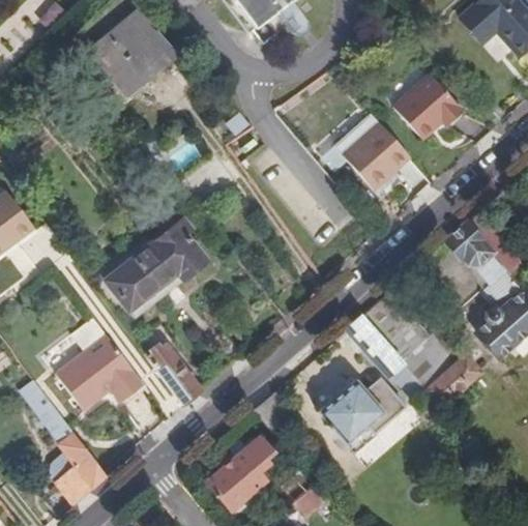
[(234,0),(248,18),(263,6),(273,21),(283,15),(272,0),(234,0)]
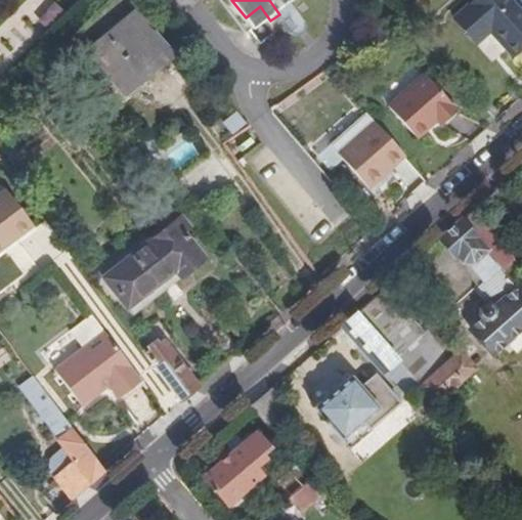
[(521,14),(509,0),(471,0),(451,17),(467,35),(483,20),(513,53),(521,44),(521,14)]
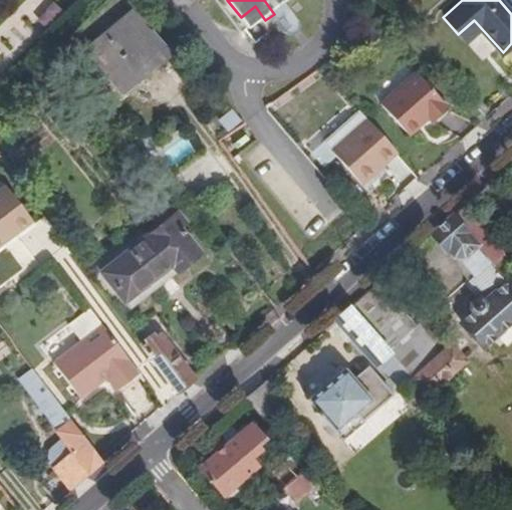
[(169,45),(135,7),(91,45),(125,83),(169,45)]
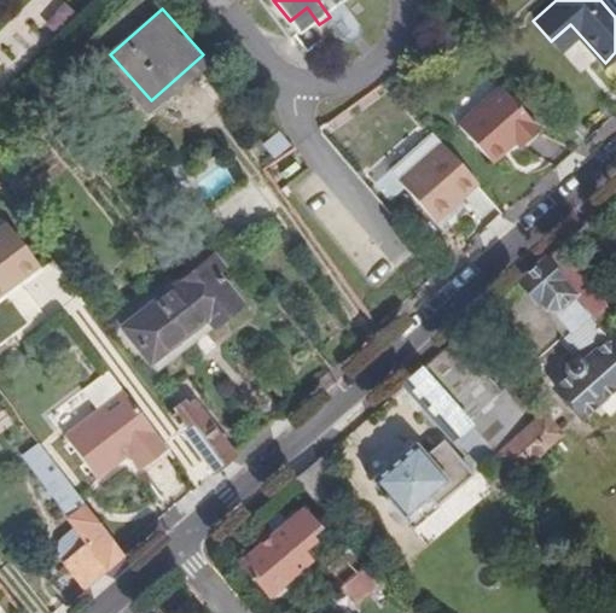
[(89,38),(76,51),(87,63),(102,52),(89,38)]
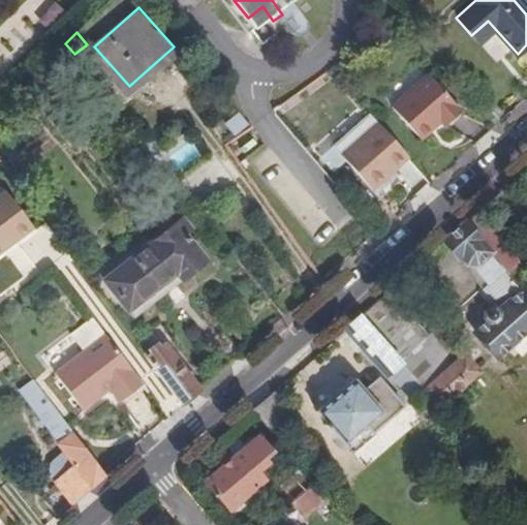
[(460,107),(429,71),(392,103),(419,134),(438,117),(442,122),(460,107)]
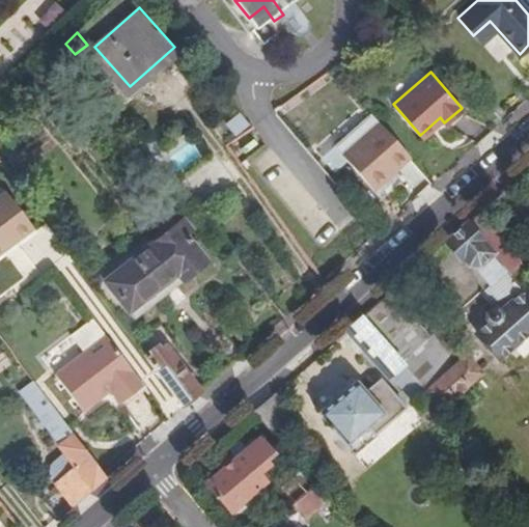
[(238,136),(253,125),(242,111),(226,123),(238,136)]
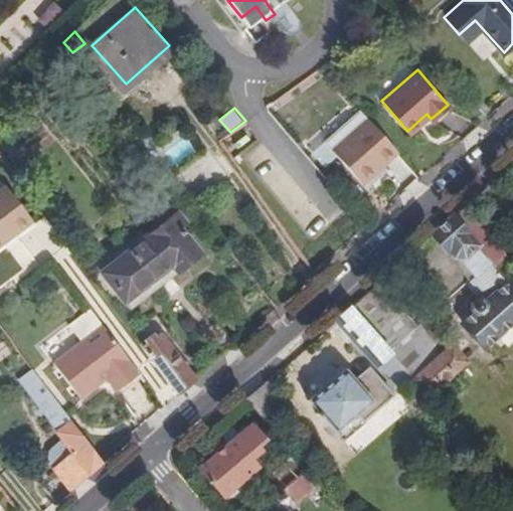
[(331,149),(367,118),(360,110),(325,141),(331,149)]
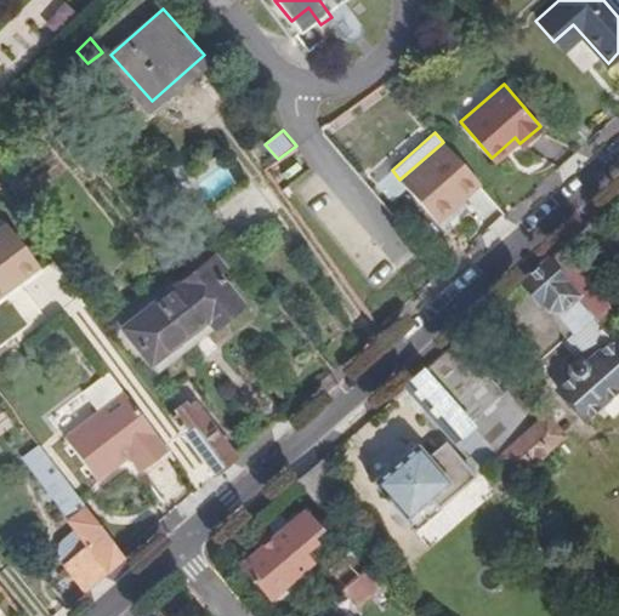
[(480,182),(443,142),(399,180),(436,221),(454,205),(452,201),(460,193),(463,195),(480,182)]
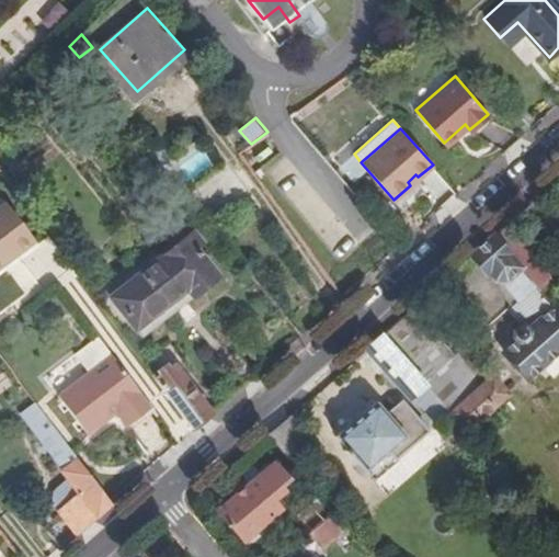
[(0,258),(13,249),(15,253),(35,238),(7,201),(0,205),(0,264),(2,263),(0,261),(0,258)]
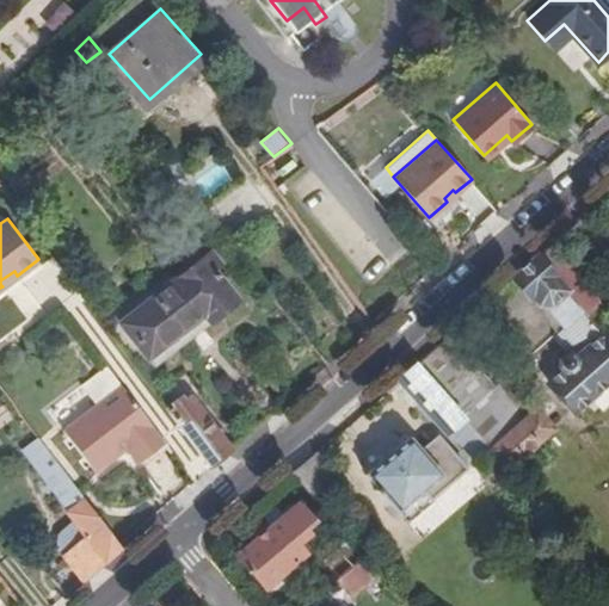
[(225,241),(122,323),(158,365),(251,288),(227,259),(235,253),(225,241)]
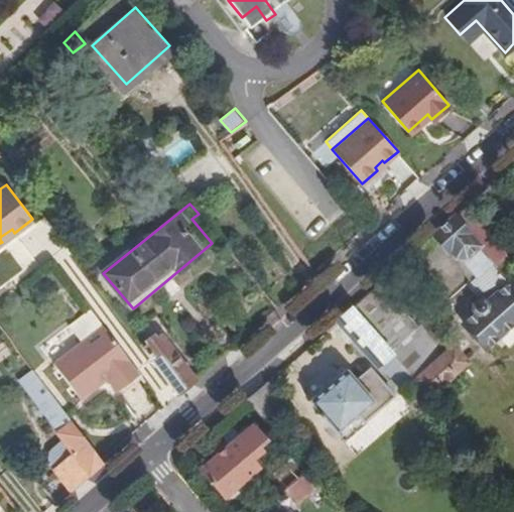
[(494,259),(455,216),(435,233),(448,247),(452,246),(458,254),(469,254),(470,260),(480,272),(494,259)]
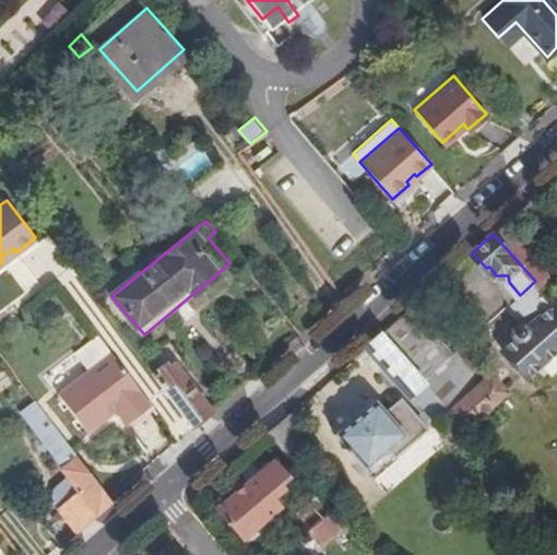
[(0,260),(2,262),(15,252),(13,248),(0,257),(0,260)]
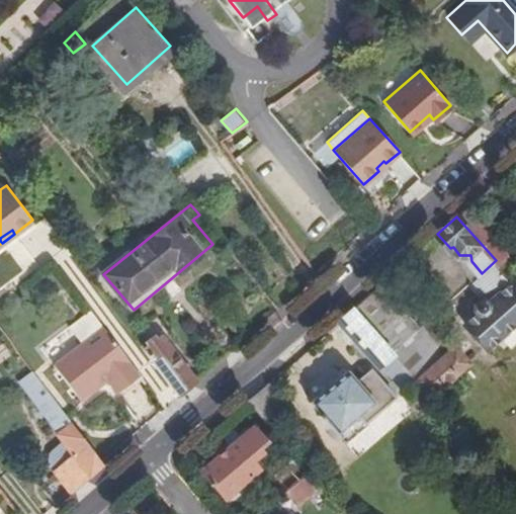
[(515,281),(496,260),(482,273),(474,281),(487,296),(492,302),(515,281)]
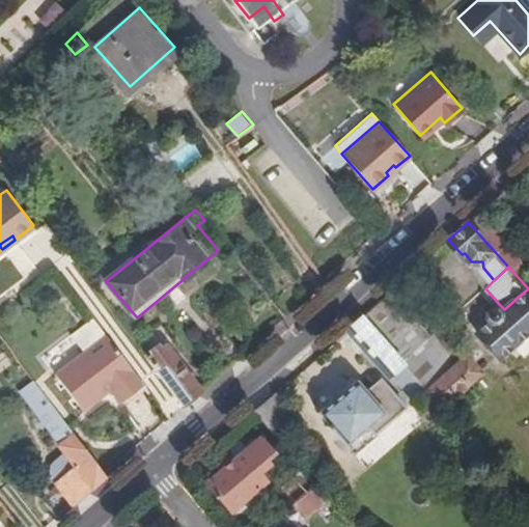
[(419,305),(399,282),(363,313),(426,385),(443,404),(483,368),(452,333),(442,342),(426,325),(422,328),(411,314),(419,305)]
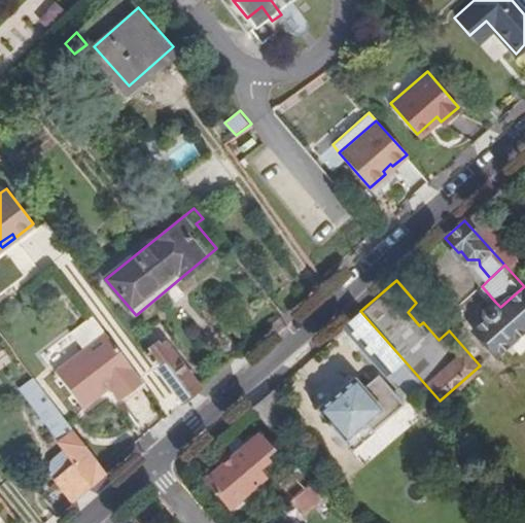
[(524,286),(500,307),(495,302),(490,302),(486,305),(487,312),(491,315),(478,327),(497,350),(524,325),(524,286)]
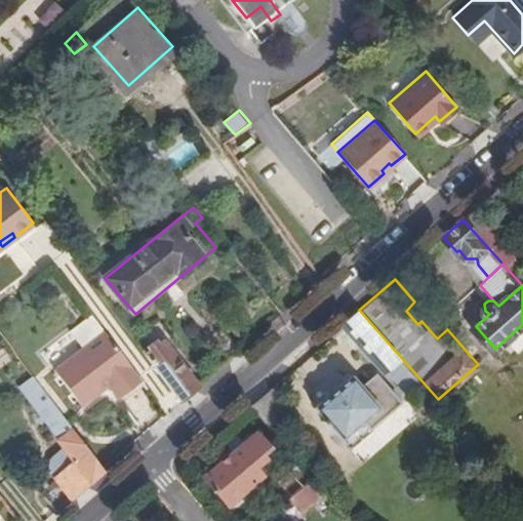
[(421,381),(359,310),(344,324),(385,369),(387,367),(408,392),(421,381)]
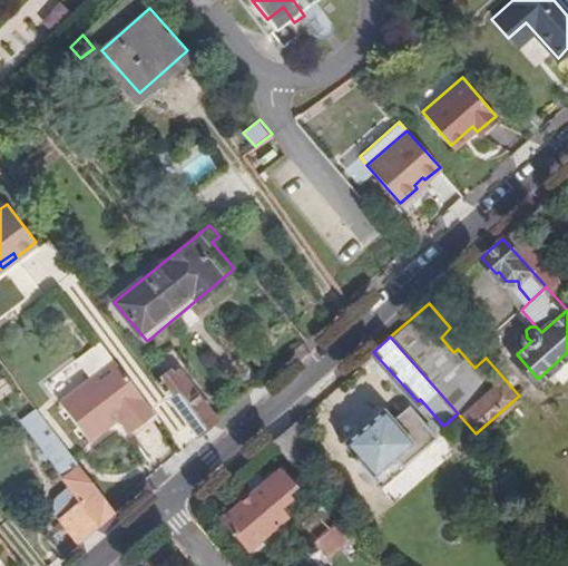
[(91,376),(59,399),(90,439),(114,422),(110,418),(117,413),(119,418),(129,430),(156,410),(115,357),(103,340),(78,358),(91,376)]
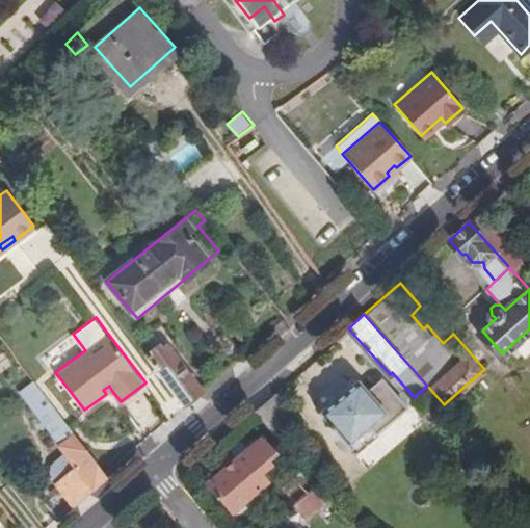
[(150,360),(184,406),(202,390),(166,345),(150,360)]
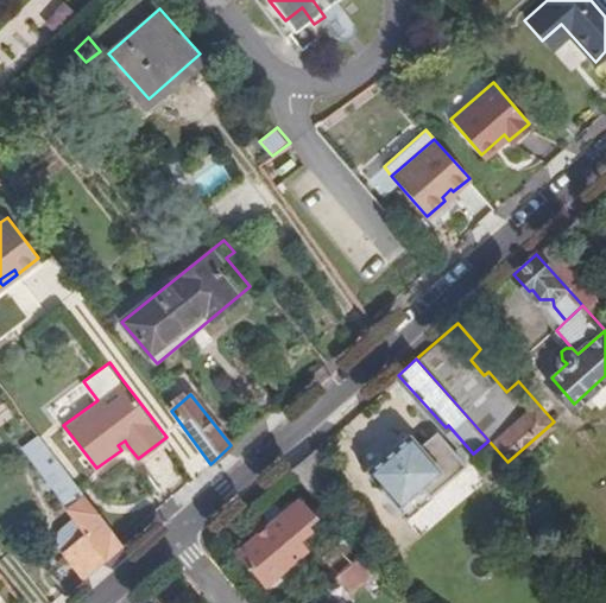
[(367,470),(401,506),(424,484),(431,493),(466,464),(439,431),(421,445),(410,433),(367,470)]
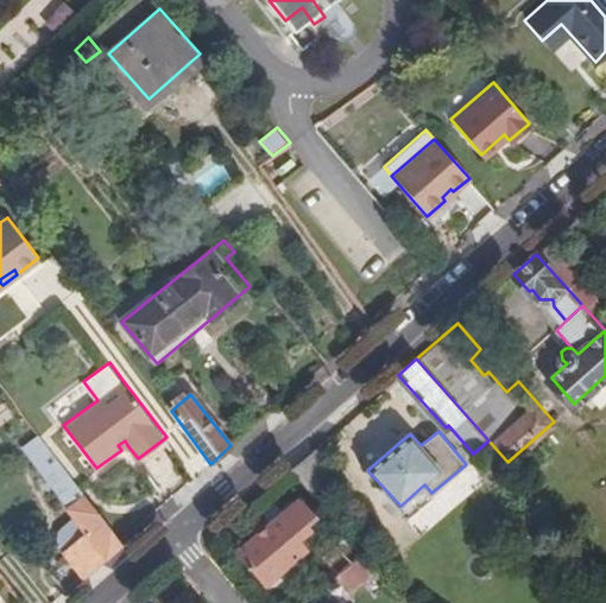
[(68,554),(83,575),(120,541),(40,435),(24,448),(79,519),(86,527),(62,546),(68,554)]
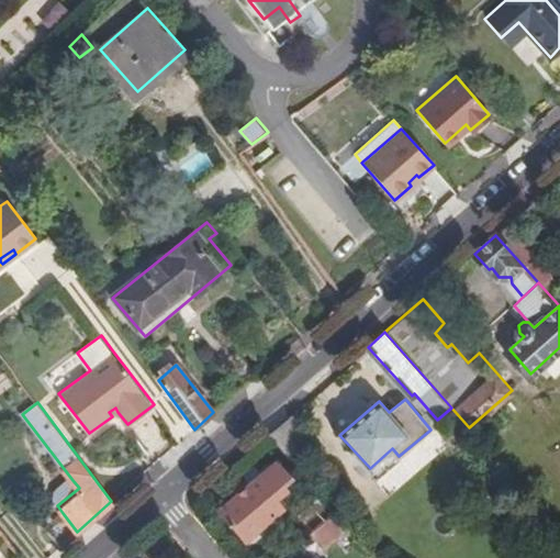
[(392,448),(370,468),(380,478),(401,460),(399,456),(392,448)]
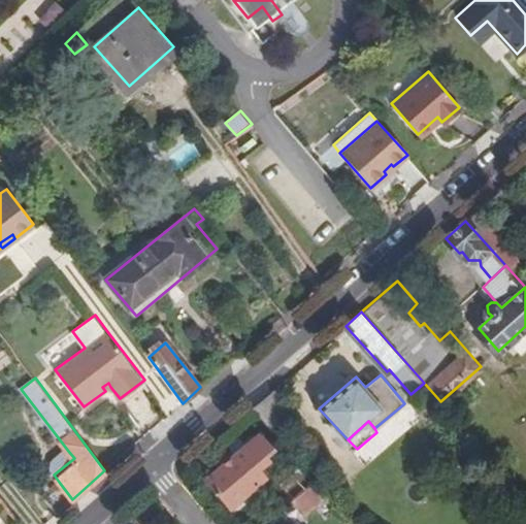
[(230,506),(253,487),(265,477),(254,463),(271,449),(259,433),(207,478),(230,506)]
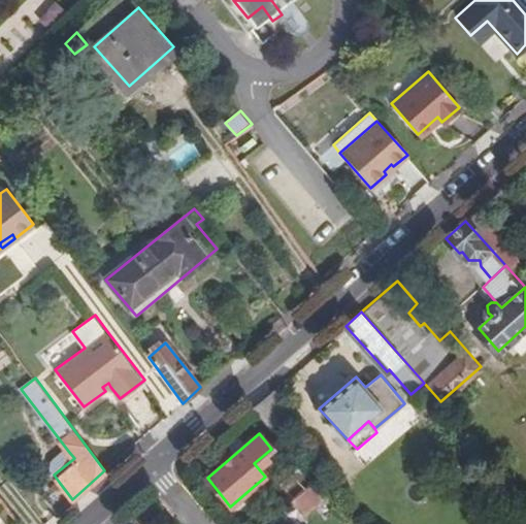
[(58,461),(54,475),(74,458),(68,451),(58,461)]
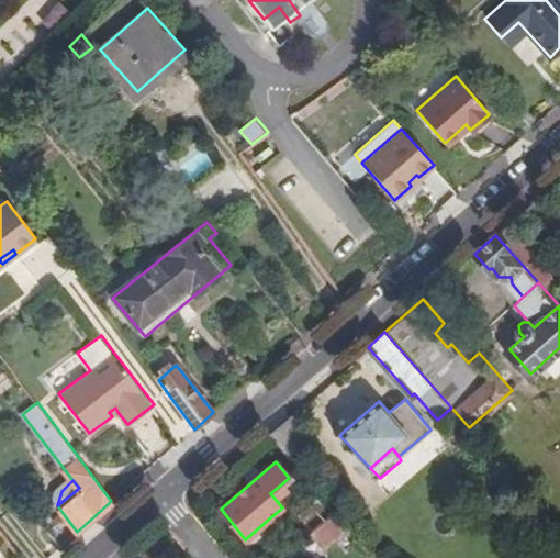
[(282,508),(269,519),(279,529),(291,519),(282,508)]
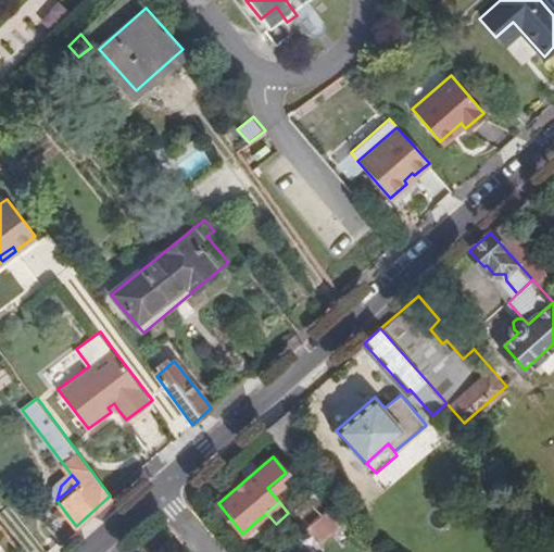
[(42,524),(57,544),(76,526),(62,507),(42,524)]
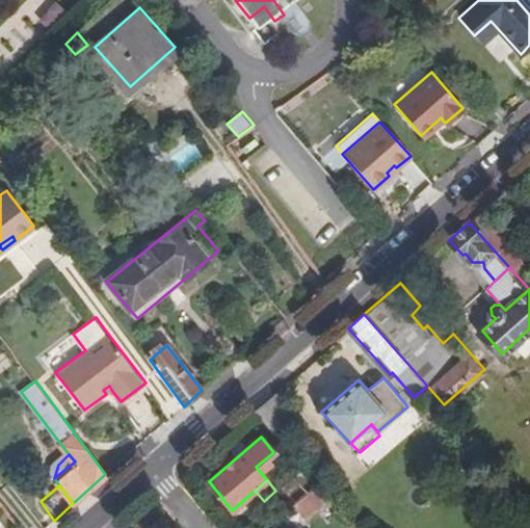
[(311,515),(330,499),(320,486),(301,502),(311,515)]
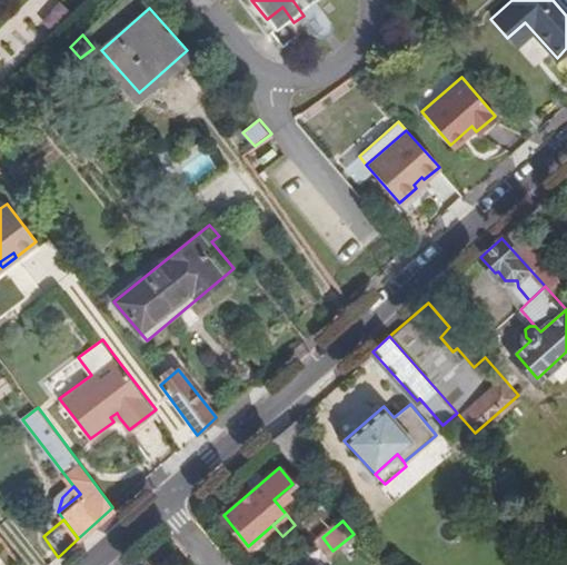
[(306,564),(314,559),(308,552),(289,564),(306,564)]
